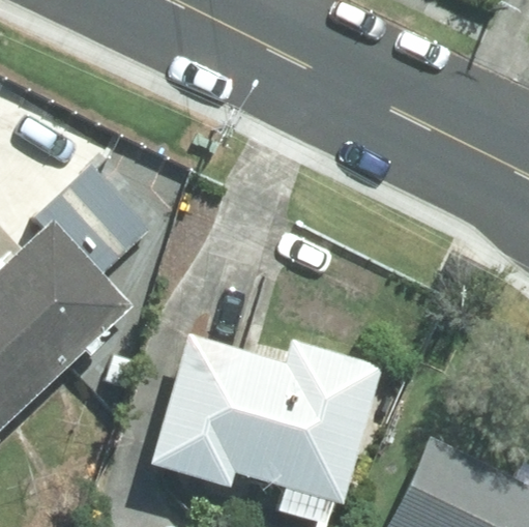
[(147,231),(90,167),(46,207),(103,270),(147,231)]
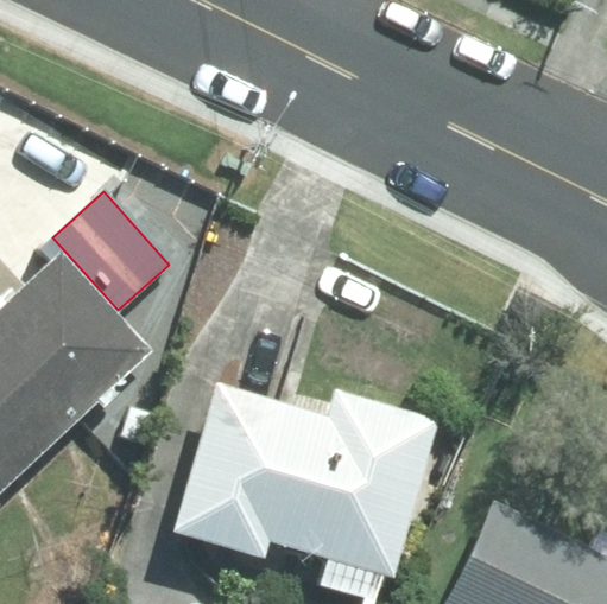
[(0,310),(0,401),(44,447),(150,349),(61,254),(0,310)]
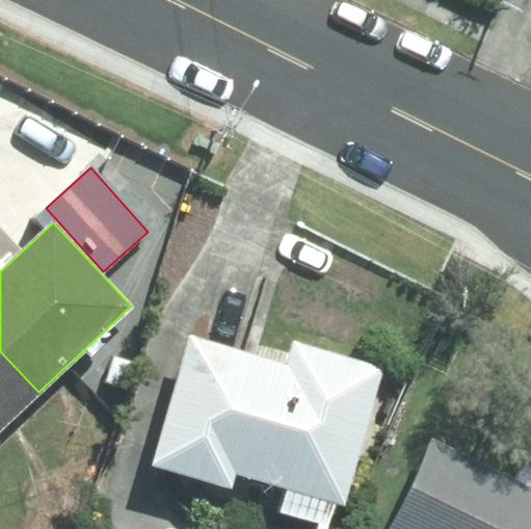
[(231,472),(342,505),(382,367),(290,340),(284,363),(190,335),(152,465),(227,486),(231,472)]
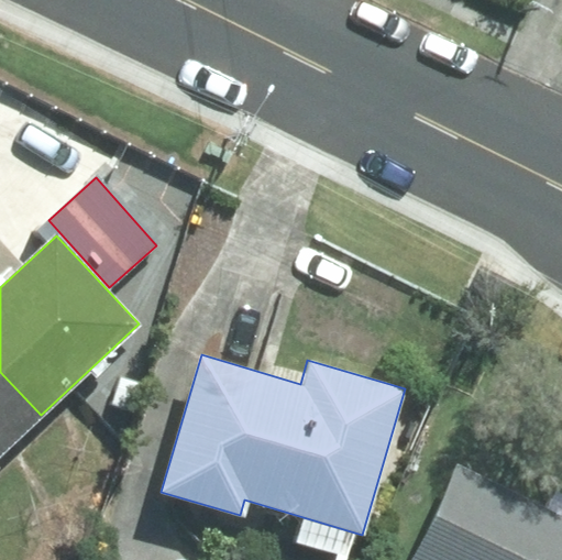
[(0,452),(41,415),(0,372),(0,452)]
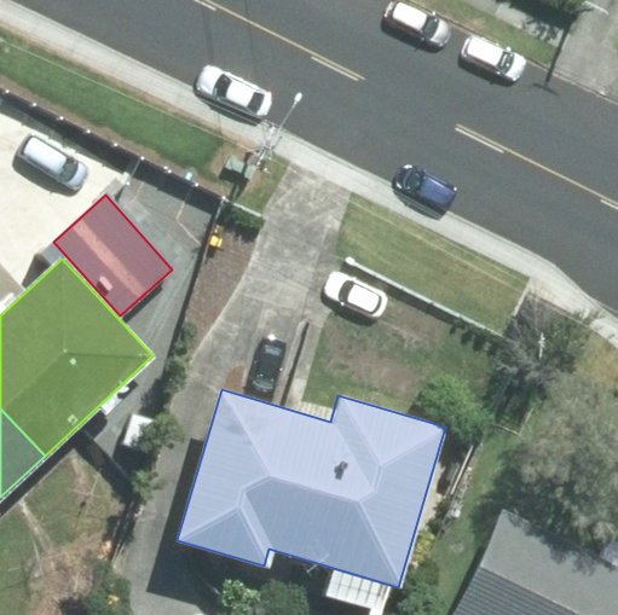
[(617,568),(502,511),(451,614),(617,614),(617,568)]
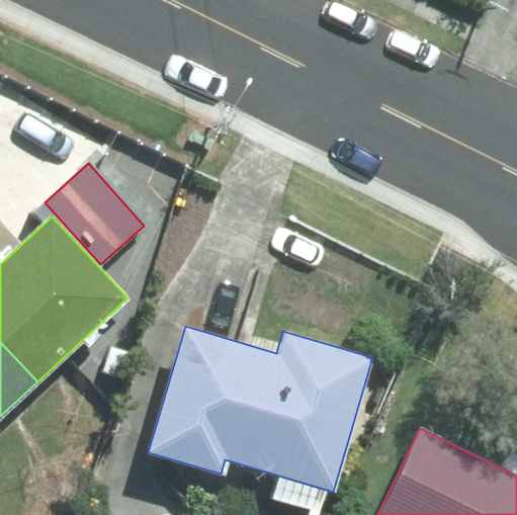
All buildings are outlined.
